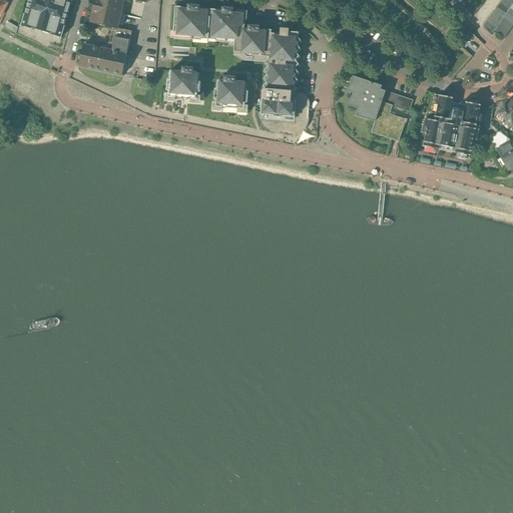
[(27,0),(20,25),(60,37),(71,0),(27,0)]
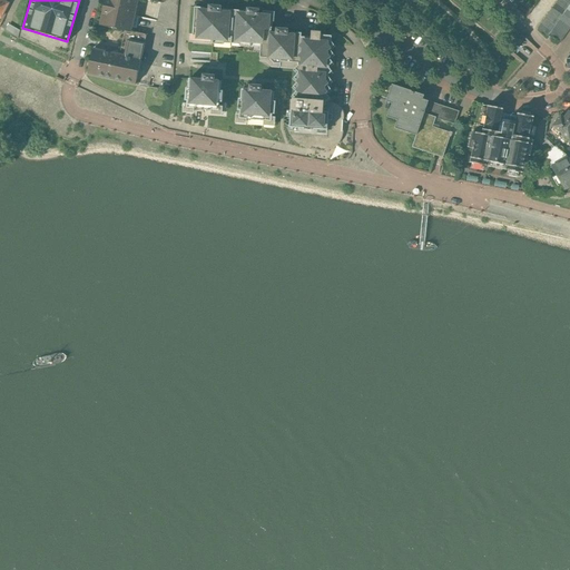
[(138,0),(105,0),(100,25),(126,30),(120,55),(126,56),(130,32),(131,32),(138,0)]
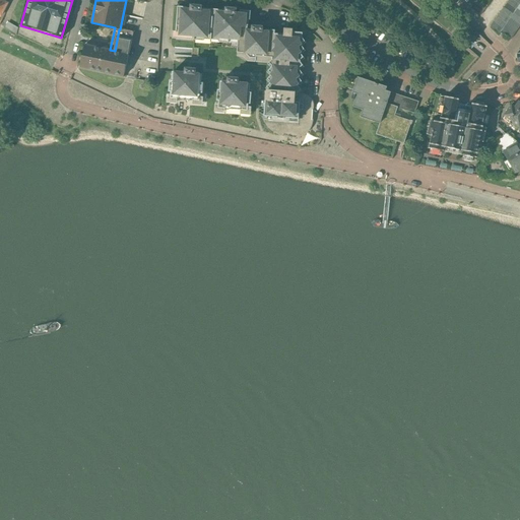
[(477,0),(471,9),(480,15),(491,0),(477,0)]
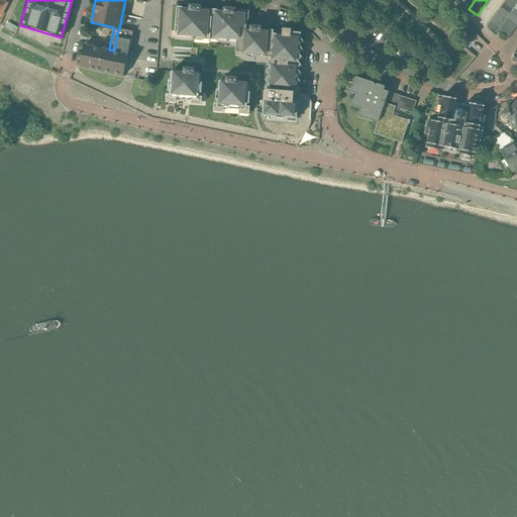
[(516,0),(505,0),(488,26),(497,32),(516,2),(516,0)]
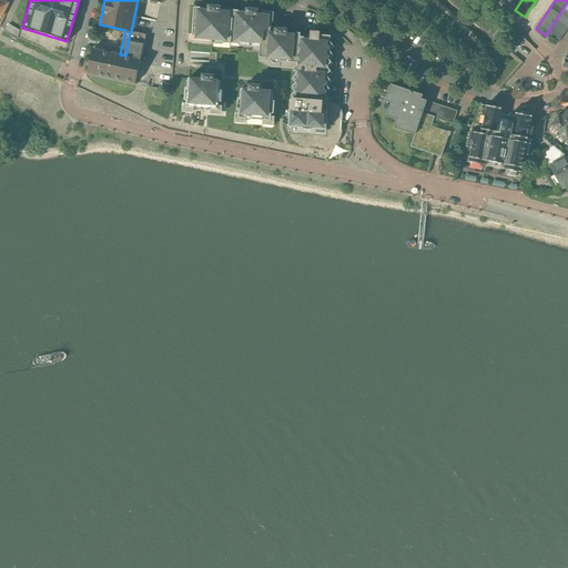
[(232,38),(232,30),(233,10),(224,10),(224,12),(220,11),(220,7),(210,7),(209,11),(204,10),(204,8),(194,7),(192,38),(192,39),(212,40),(212,43),(213,43),(213,40),(223,41),(223,37),(231,38),(231,43),(232,43),(232,38)]
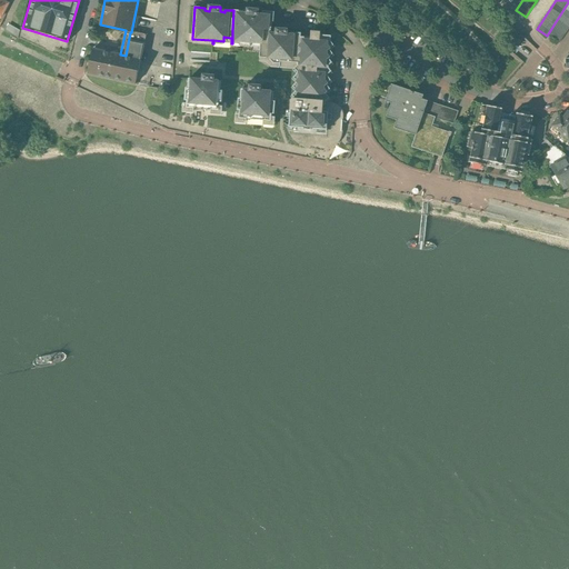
[(248,9),(248,13),(243,13),(243,11),(233,10),(232,30),(232,38),(240,39),(240,42),(250,43),(250,47),(251,47),(251,43),(261,43),(262,32),(262,29),(271,30),(272,22),(273,22),(275,12),(262,11),(262,15),(258,15),(258,10),(248,9)]
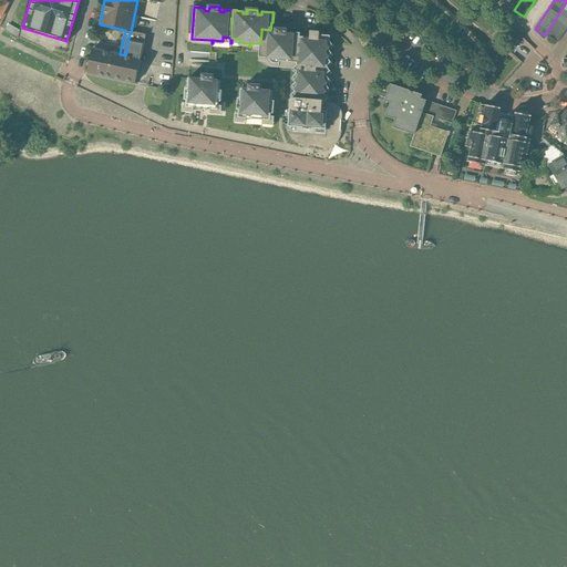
[(566,19),(560,14),(557,20),(566,27),(566,19)]
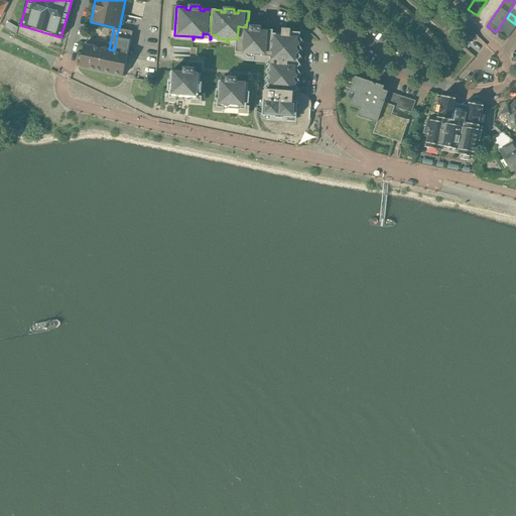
[(515,25),(515,24),(507,18),(504,22),(513,29),(515,25)]
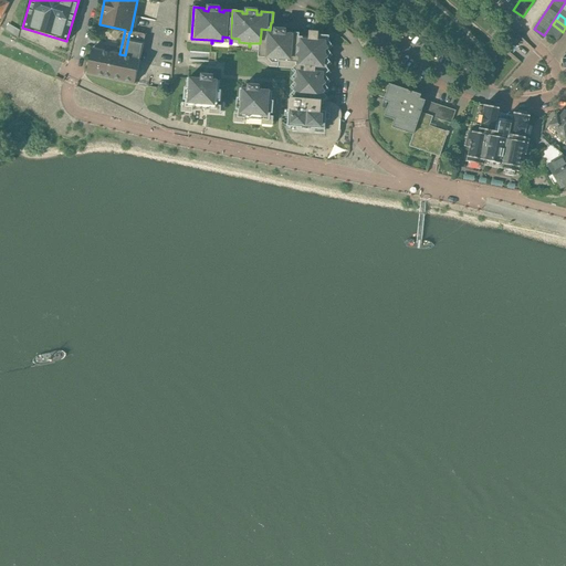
[(20,30),(9,23),(6,30),(18,38),(20,30)]
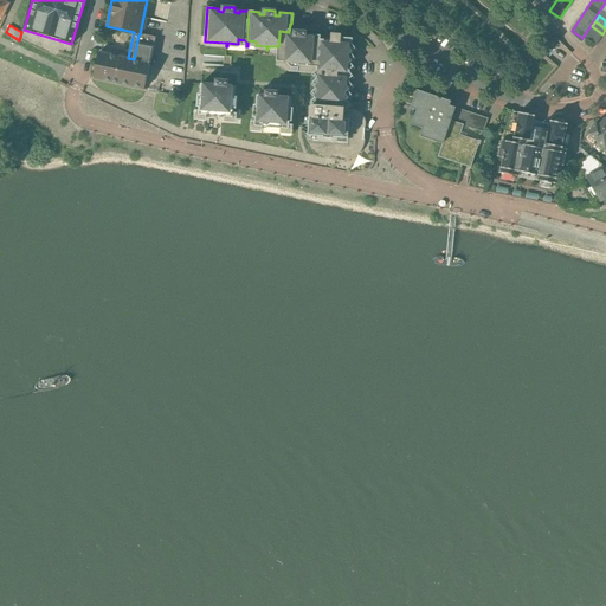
[(603,34),(592,26),(587,32),(599,40),(603,34)]
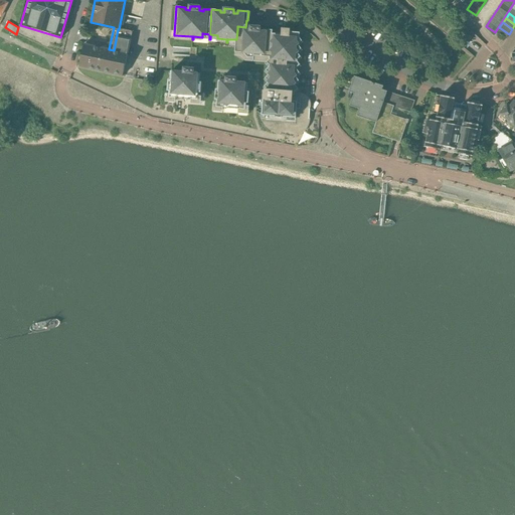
[(254,56),(265,57),(270,57),(272,33),(273,33),(273,30),(264,29),(264,31),(260,31),(260,27),(250,26),(250,30),(245,30),(245,27),(237,26),(237,29),(236,39),(235,52),(243,53),(247,57),(253,58),(252,60),(253,60),(254,56)]
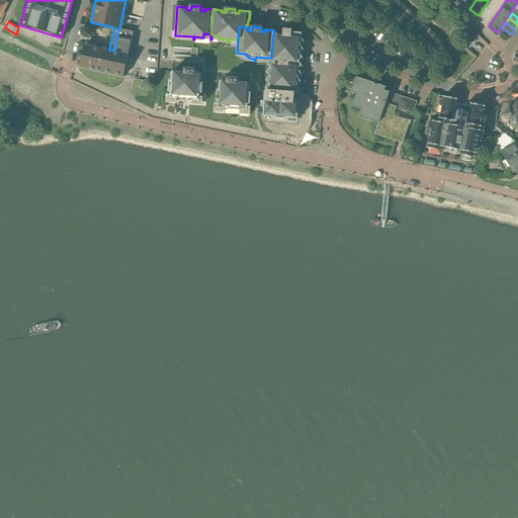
[(512,34),(502,27),(499,32),(509,39),(512,34)]
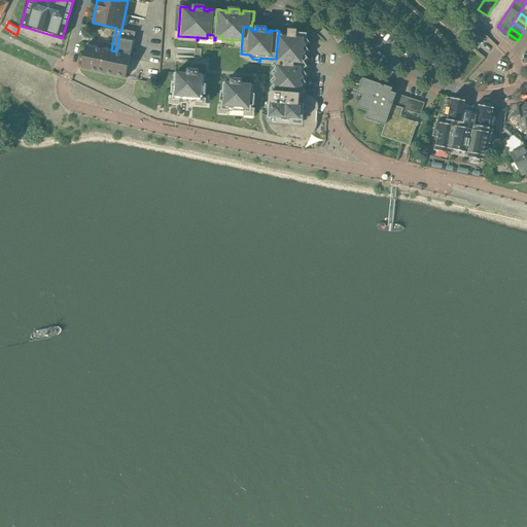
[(111,50),(86,45),(81,69),(126,78),(135,33),(121,30),(120,30),(116,51),(111,50)]
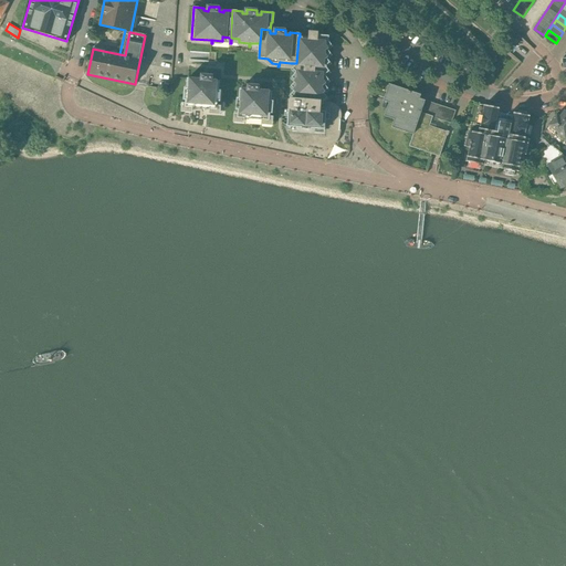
[(310,32),(310,38),(300,37),(299,37),(296,63),(296,64),(293,69),(293,70),(294,69),(296,72),(296,73),(295,73),(292,77),(295,81),(295,82),(292,86),(294,90),(294,91),(291,95),(294,97),(294,98),(292,98),(290,101),(290,108),(287,127),(289,127),(290,129),(292,134),(294,137),(296,139),(299,140),(301,142),(303,144),(307,145),(318,147),(322,147),(325,147),(327,146),(329,145),(332,144),(333,143),(335,140),(336,138),(337,136),(337,135),(338,134),(338,127),(338,126),(336,127),(335,123),(333,124),(334,112),(326,112),(326,111),(328,108),(328,105),(326,103),(326,102),(324,102),(325,101),(328,97),(325,94),(325,92),(328,88),(326,85),(326,83),(329,80),(326,76),(326,74),(331,72),(327,67),(327,65),(331,63),(327,59),(328,56),(332,54),(328,50),(328,48),(332,45),(329,41),(329,35),(322,35),(318,35),(318,32),(310,32)]
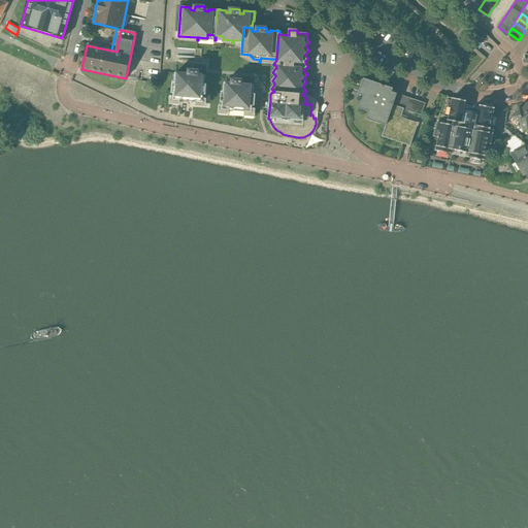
[(199,71),(198,71),(189,70),(189,74),(175,73),(175,81),(173,81),(172,94),(174,94),(173,100),(195,102),(203,103),(204,95),(206,95),(207,85),(205,85),(205,75),(198,75),(199,71)]
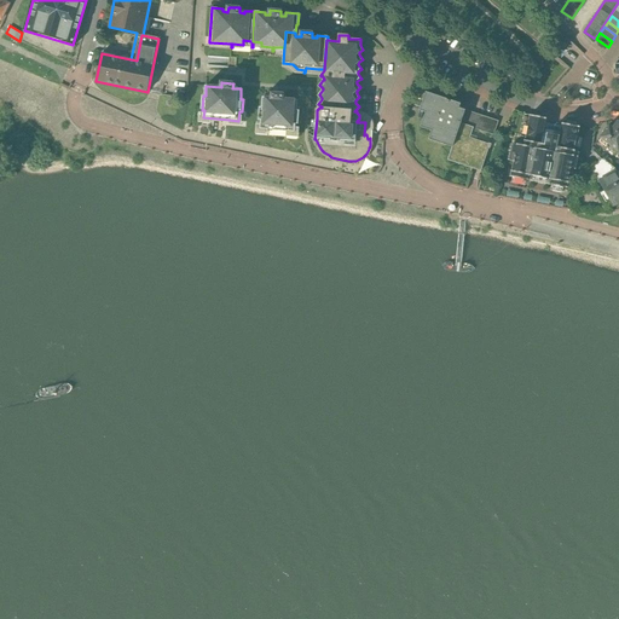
[(260,129),(268,129),(295,132),(296,125),(299,125),(300,110),(298,110),(299,100),(283,99),(284,94),(272,93),(272,98),(271,98),(264,97),(262,108),(260,108),(259,120),(261,120),(260,129)]
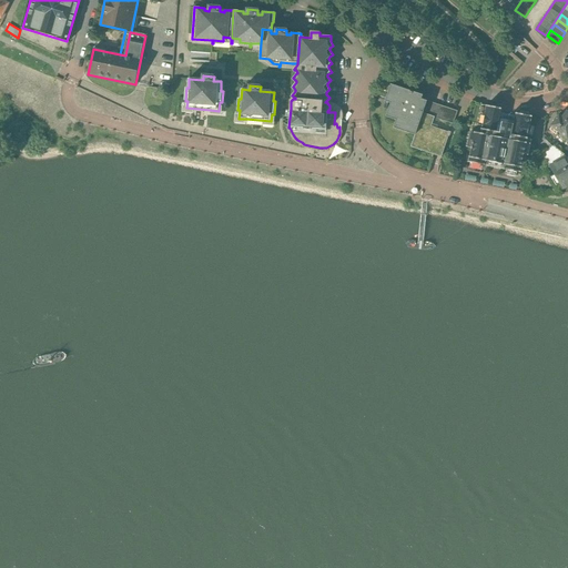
[(423,95),(392,85),(386,101),(392,103),(387,115),(397,120),(394,128),(415,134),(423,113),(426,101),(421,100),(423,95)]
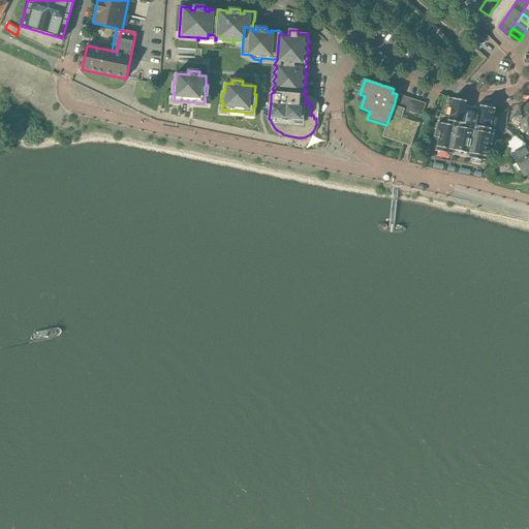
[(421,101),(398,94),(397,94),(394,105),(404,110),(416,114),(421,101)]
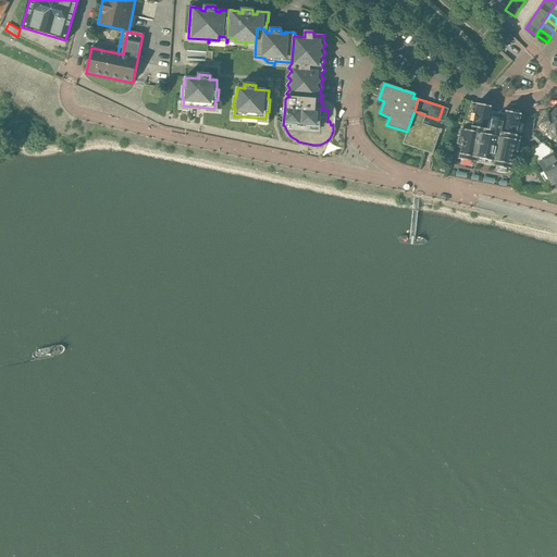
[(505,119),(490,115),(491,108),(492,108),(492,107),(477,103),(477,104),(472,126),(472,127),(471,131),(463,130),(462,131),(463,131),(462,137),(461,137),(461,138),(463,139),(460,159),(459,158),(459,159),(510,170),(511,169),(510,169),(512,156),(516,157),(519,140),(516,140),(517,136),(518,135),(517,135),(521,115),(522,114),(506,111),(506,112),(505,119)]
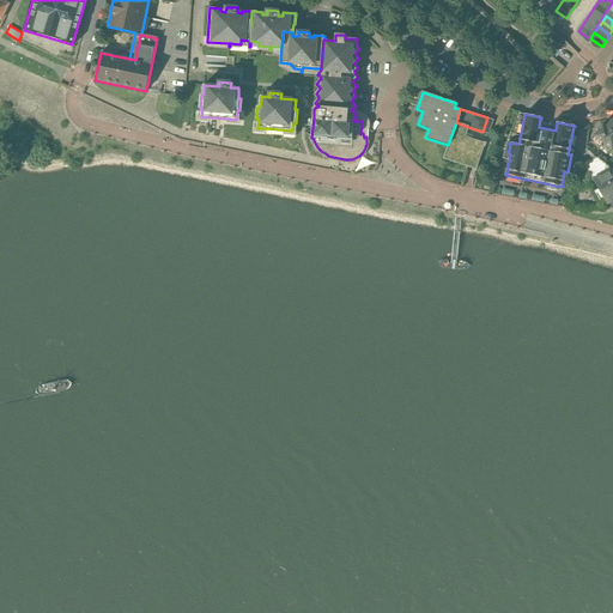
[(493,120),(487,117),(483,132),(489,133),(493,120)]
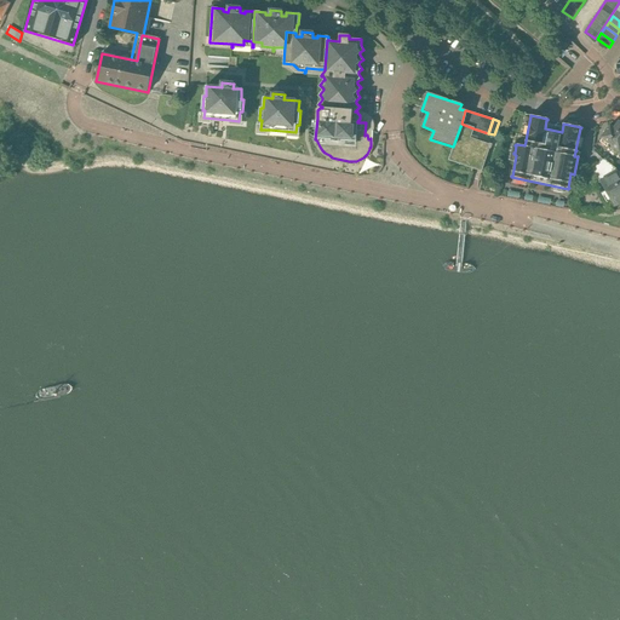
[(619,121),(615,126),(612,124),(610,126),(609,126),(601,138),(619,153),(619,151),(619,121)]
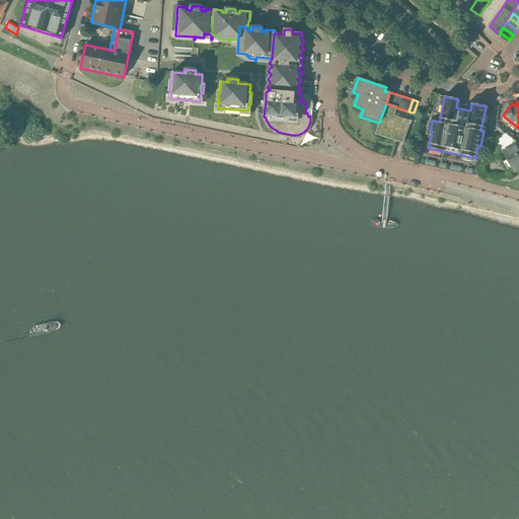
[(396,107),(386,103),(379,123),(376,132),(404,141),(410,124),(411,125),(412,122),(394,116),(396,107)]
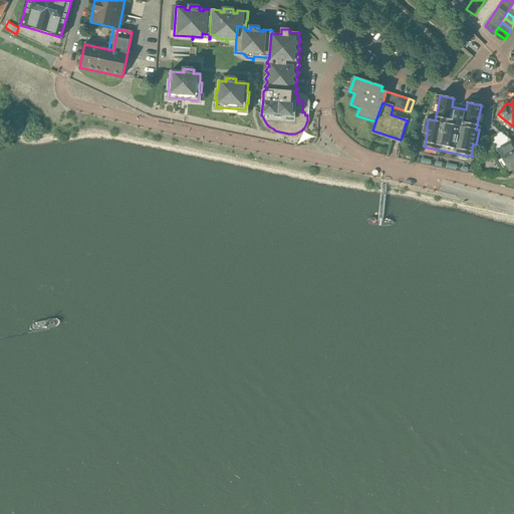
[(501,132),(489,139),(497,152),(498,152),(498,151),(513,142),(504,135),(501,132)]
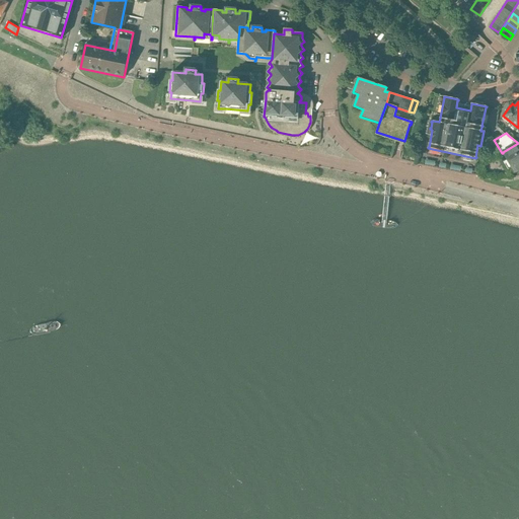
[(518,144),(518,143),(503,152),(503,153),(514,172),(518,169),(518,144)]
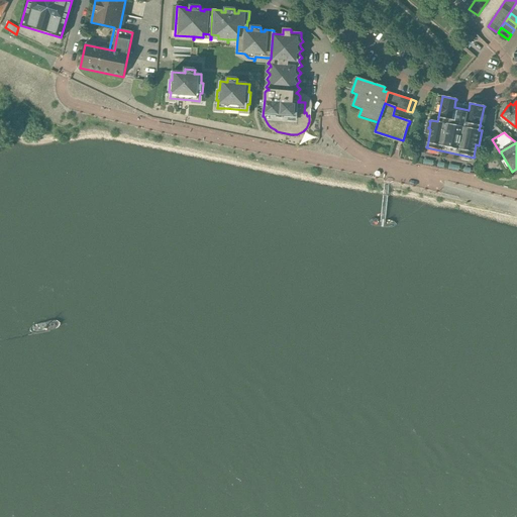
[(403,146),(400,146),(399,149),(401,150),(398,161),(422,166),(440,170),(466,175),(478,176),(478,171),(477,171),(477,174),(460,172),(443,168),(415,163),(401,159),(404,146),(403,146)]
